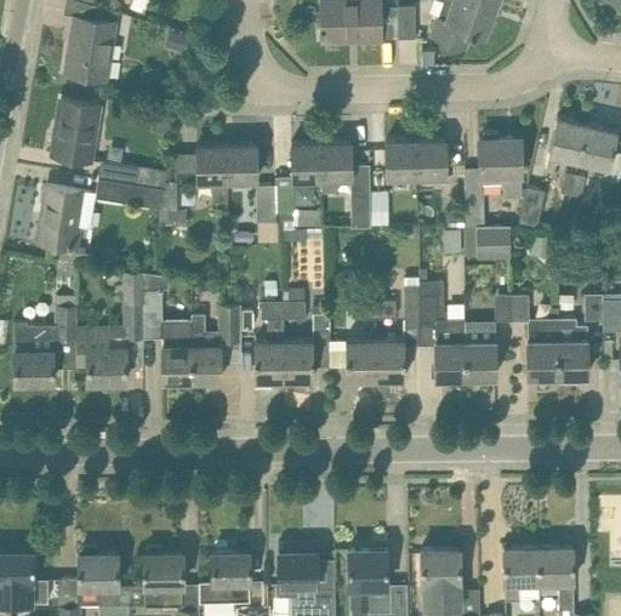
[(380,0),(342,0),(343,0),(320,1),(322,29),(320,29),(320,34),(322,34),(323,43),(381,41),(380,0)]
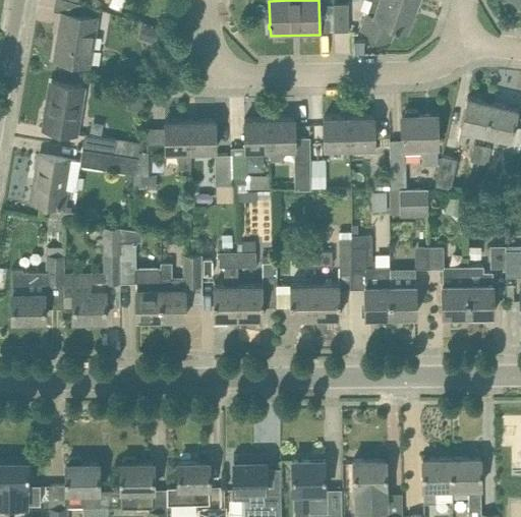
[(415,4),(405,0),(367,0),(379,4),(373,17),(367,15),(361,32),(390,42),(395,29),(399,30),(399,29),(406,31),(415,4)]
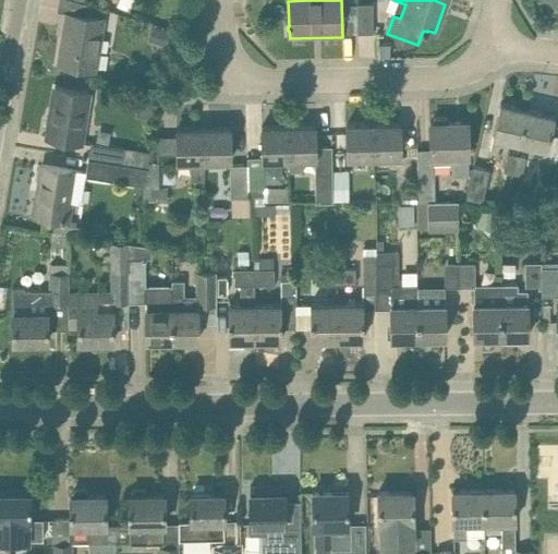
[(358,8),(358,37),(373,36),(373,7),(358,8)]
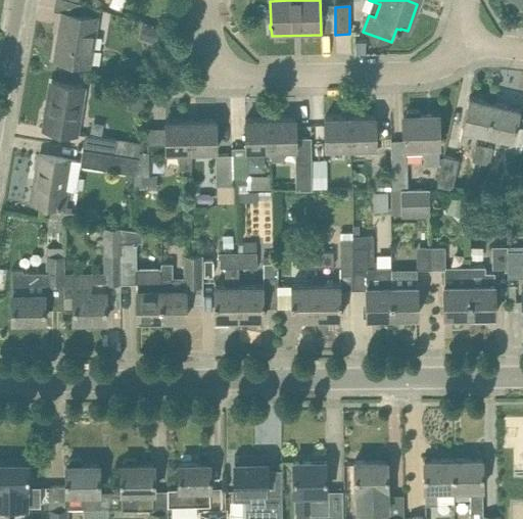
[(54,63),(75,66),(89,68),(97,20),(62,14),(54,63)]
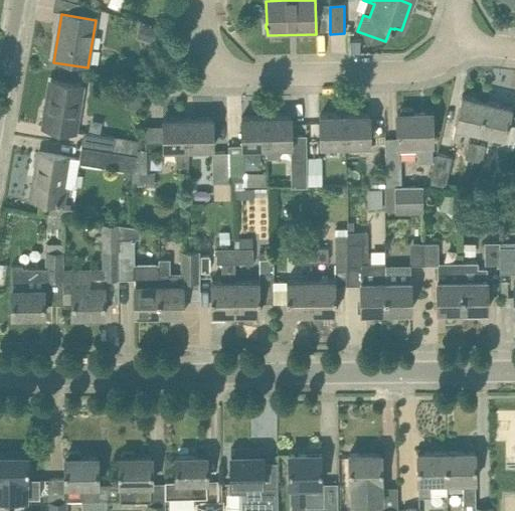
[(43,130),(62,134),(75,135),(82,89),(54,84),(49,112),(46,111),(43,130)]
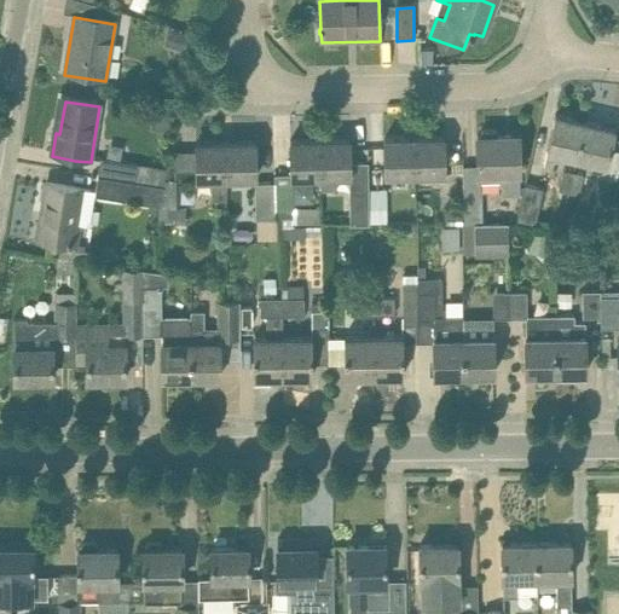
[(585,126),(555,119),(547,155),(577,162),(585,126)]
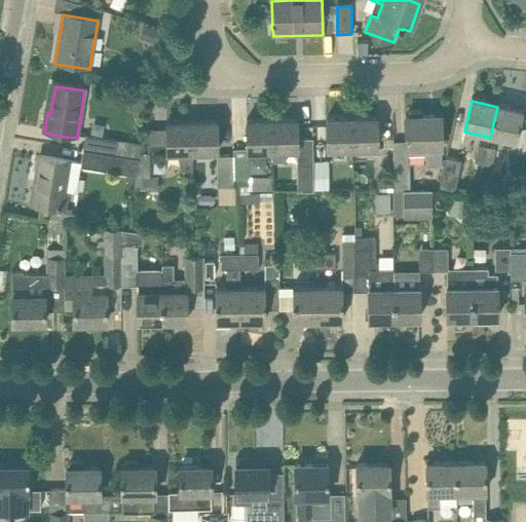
[(523,112),(497,107),(490,138),(516,144),(523,112)]
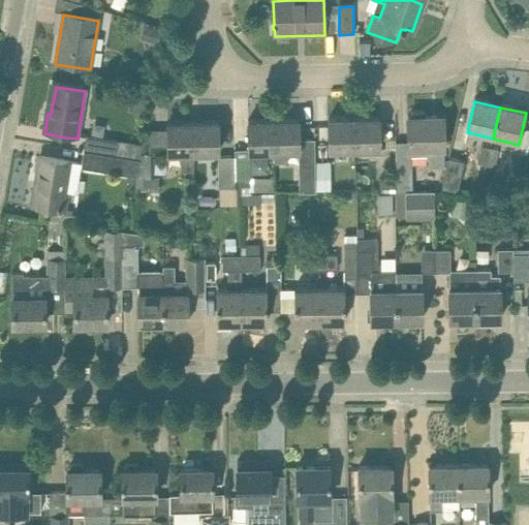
[(409,158),(427,158),(427,170),(444,170),(444,119),(408,120),(408,151),(409,151),(409,158)]
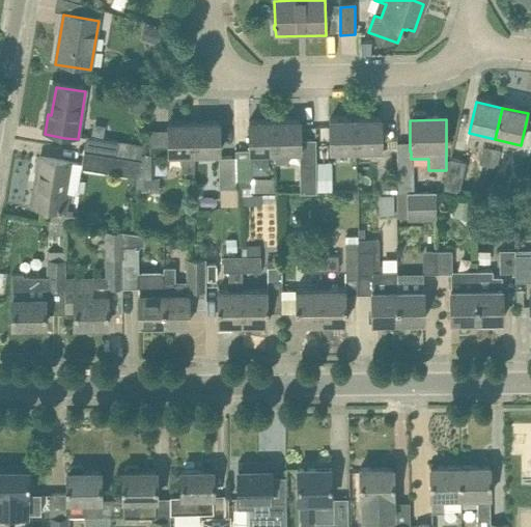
[(356,153),(356,121),(330,122),(331,153),(356,153)]
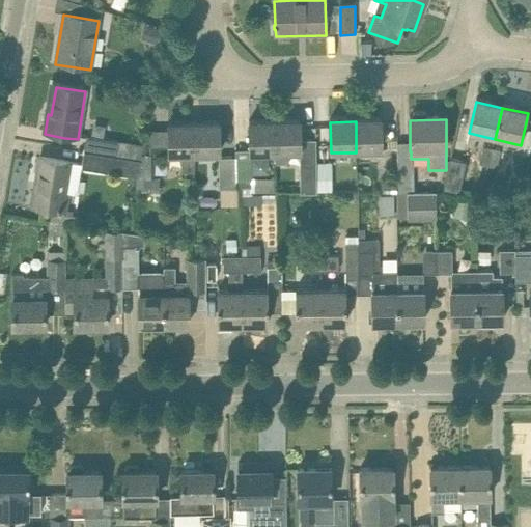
[(381,121),(356,121),(356,153),(382,151),(381,121)]
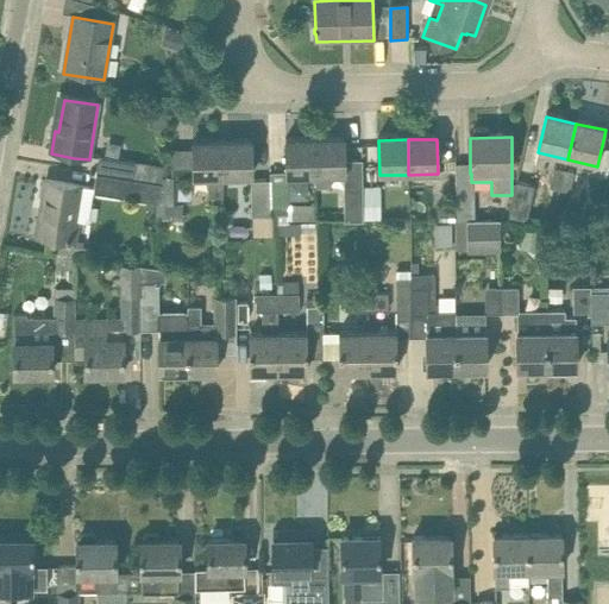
[(315,142),(315,177),(316,190),(331,190),(331,177),(345,177),(344,140),(315,142)]
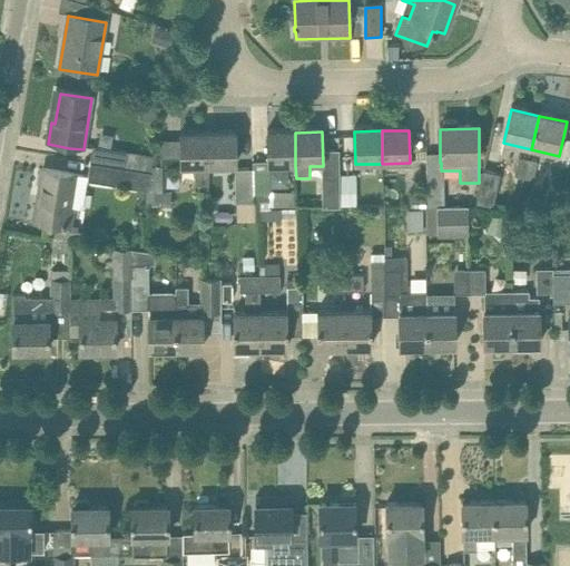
[(268,167),(295,166),(295,133),(267,133),(268,167)]
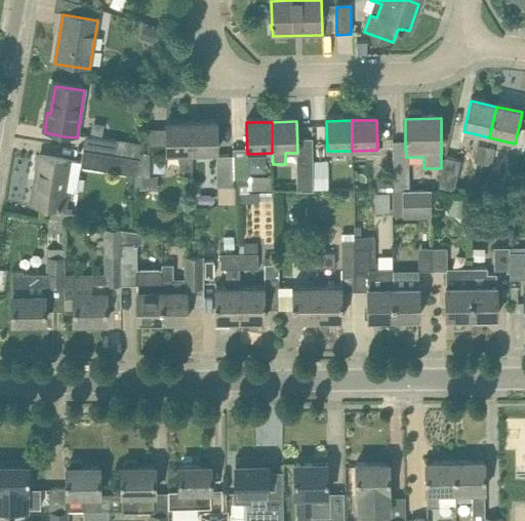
[(216,123),(192,124),(192,155),(217,154),(216,123)]
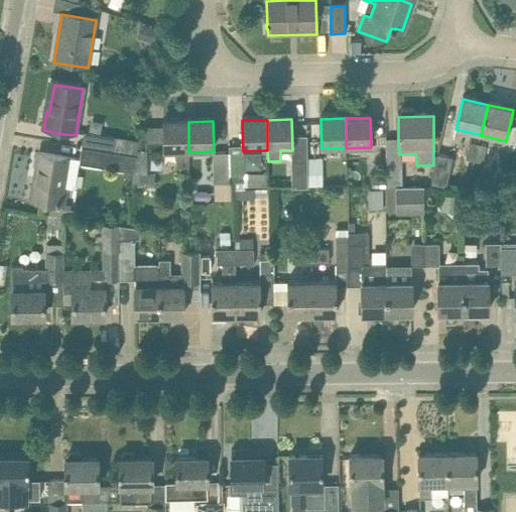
[(188,152),(188,122),(163,122),(164,152),(177,152),(176,169),(188,169),(188,152)]
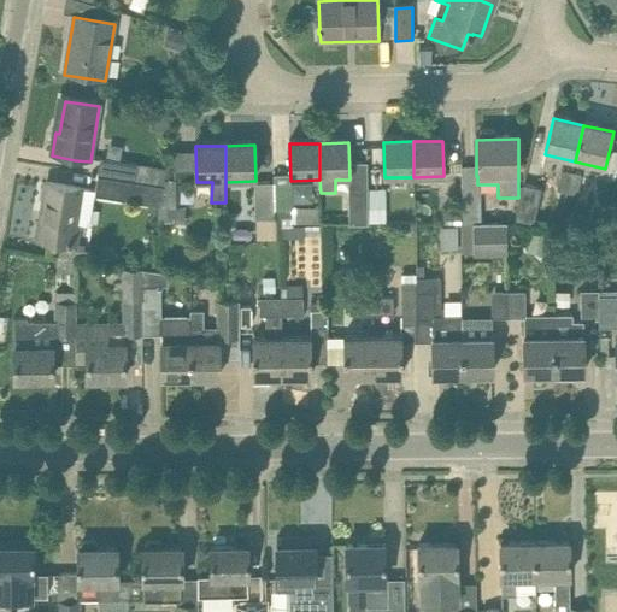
[(176,178),(193,178),(192,156),(176,156),(176,178)]
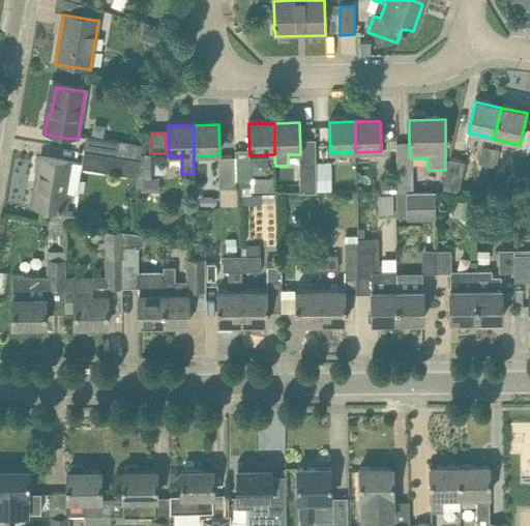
[(143,148),(86,139),(84,153),(141,162),(143,148)]
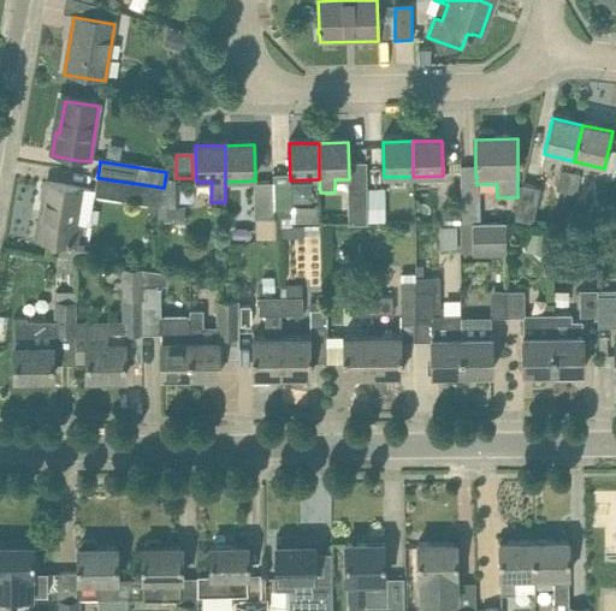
[(561,172),(556,194),(566,196),(566,195),(570,175),(561,172)]
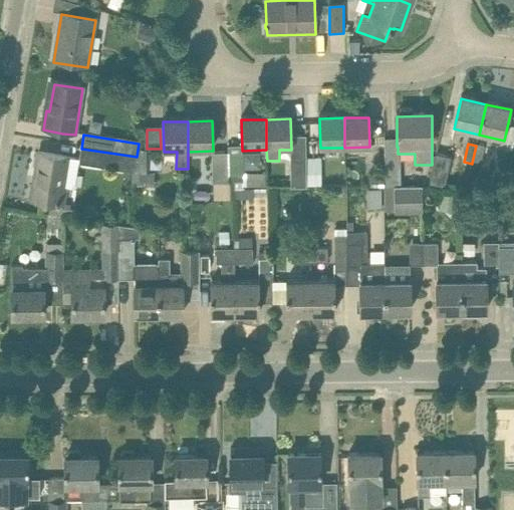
[(484,148),(476,146),(472,163),(472,164),(471,171),(480,173),(484,148)]
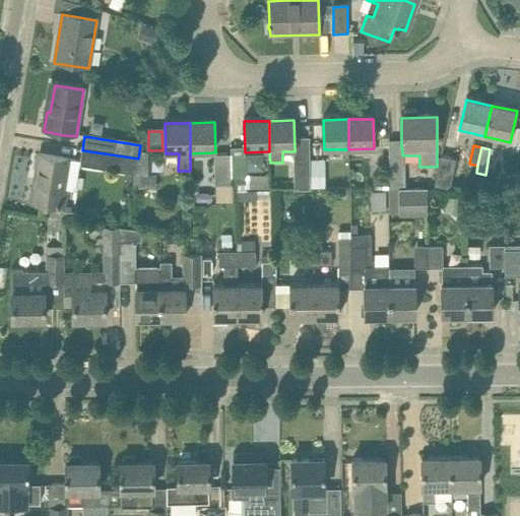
[(138,158),(82,150),(80,167),(136,175),(138,158)]
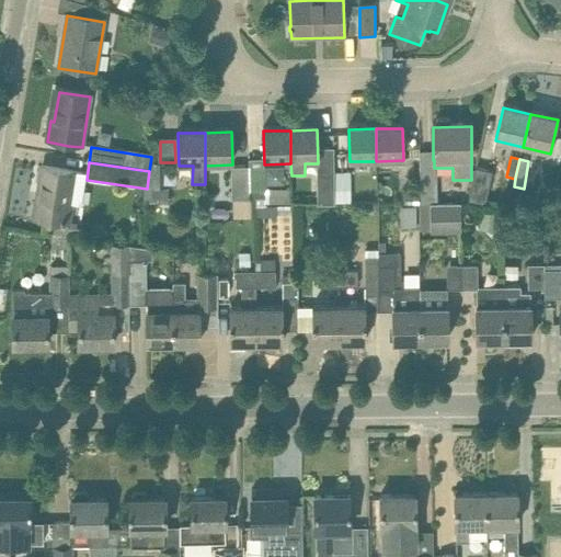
[(68,206),(73,174),(43,169),(34,219),(48,223),(47,227),(70,231),(73,207),(68,206)]
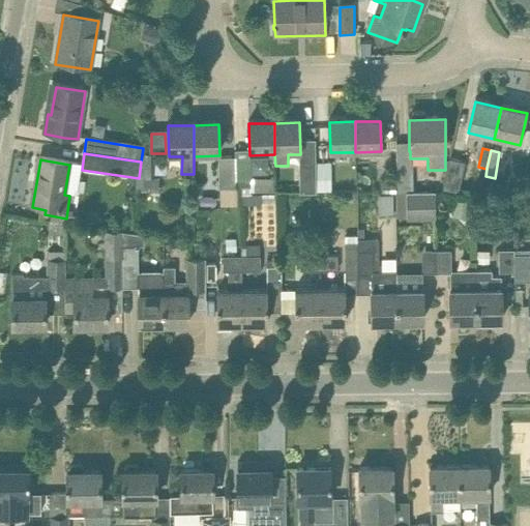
[(235,191),(234,159),(218,159),(219,191),(235,191)]
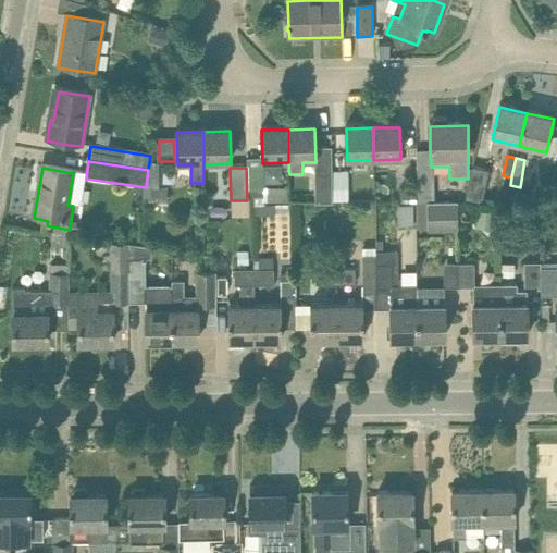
[(260,168),(246,168),(247,200),(263,200),(263,189),(261,189),(260,168)]
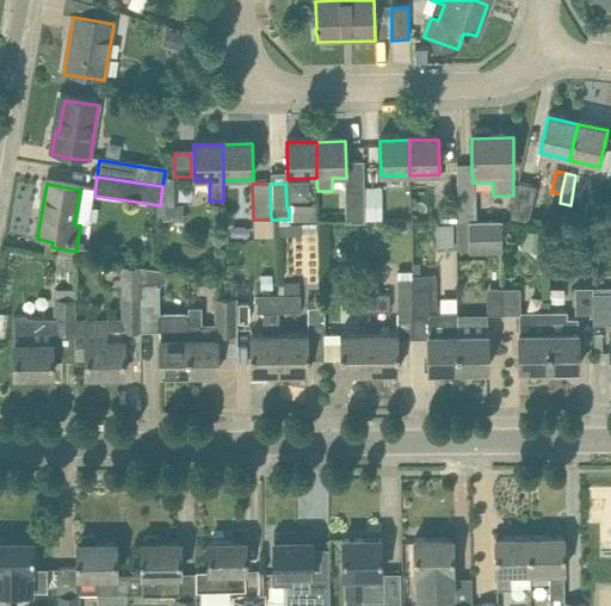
[(511,220),(529,226),(537,189),(518,184),(511,220)]
